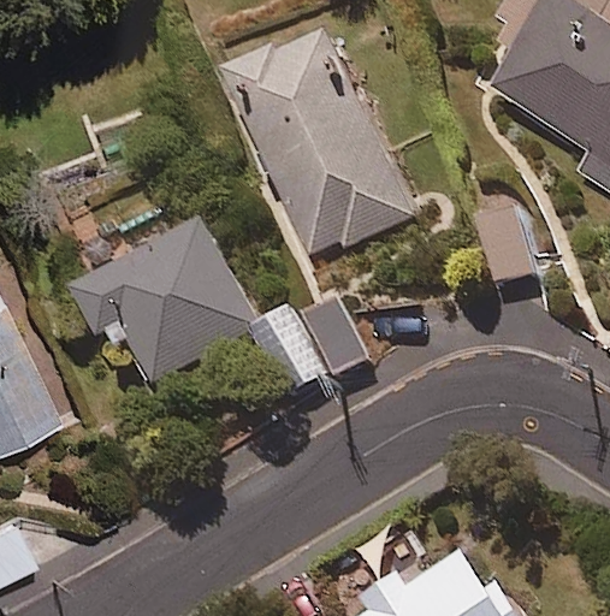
[(609,0),(507,0),(502,9),(527,24),(487,86),(585,152),(573,170),(609,194),(609,0)]
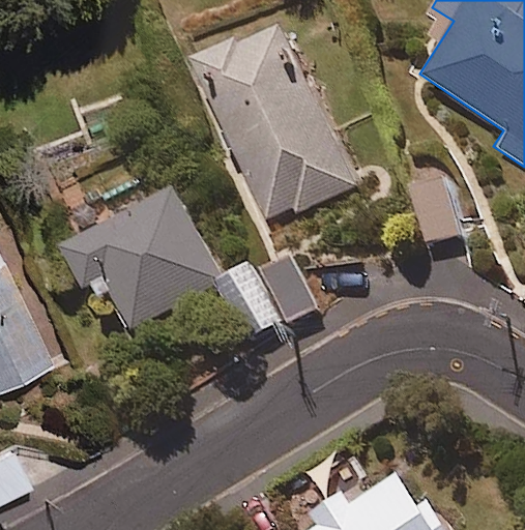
[(353,185),(281,20),(192,58),(265,225),(353,185)]
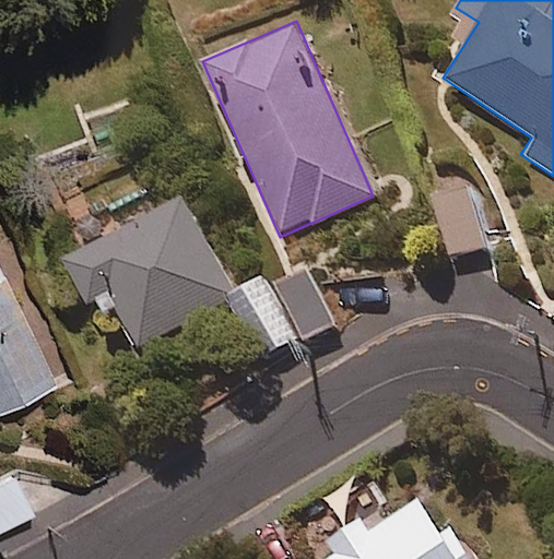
[(437,250),(482,248),(480,174),(434,175),(437,250)]
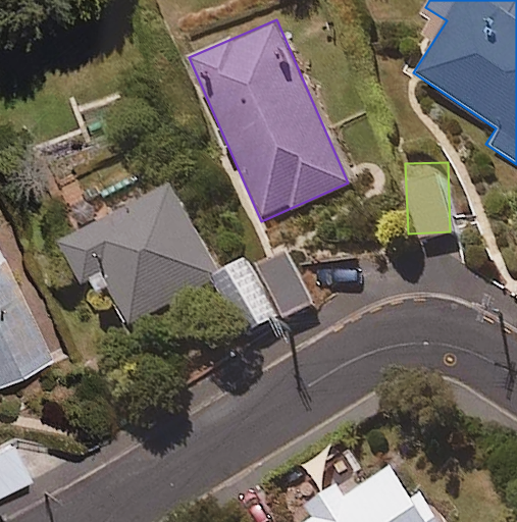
[(218,268),(171,180),(59,240),(95,308),(114,298),(128,325),(222,276),(218,268)]
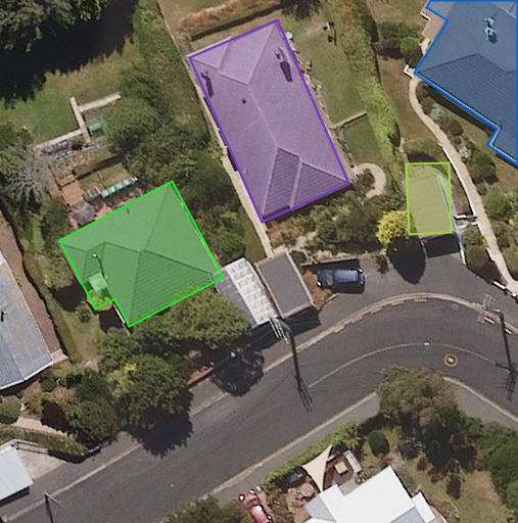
[(223,277),(253,335),(312,303),(283,250),(259,264),(251,251),(219,269),(223,277)]
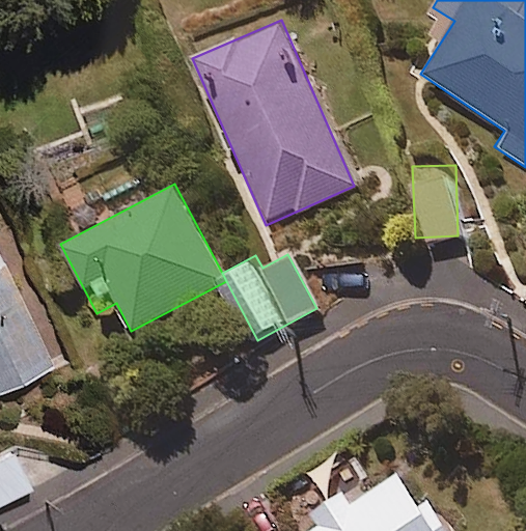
[(0,380),(45,357),(0,271),(0,380)]
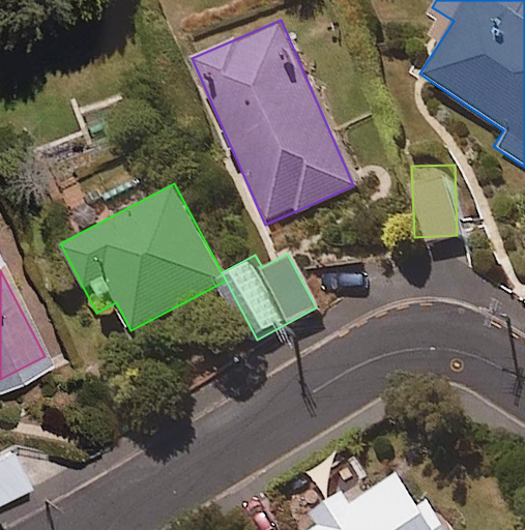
[(0,490),(21,479),(0,439),(0,490)]
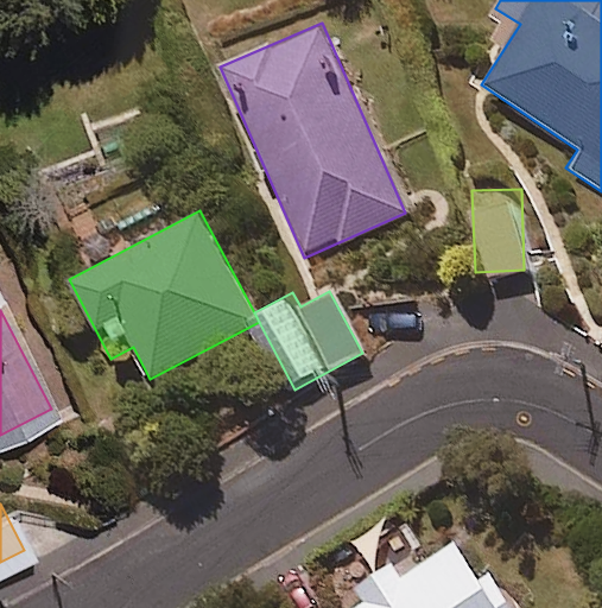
[(512,607),(463,536),(400,577),(392,564),(355,588),(365,601),(353,607),(512,607)]
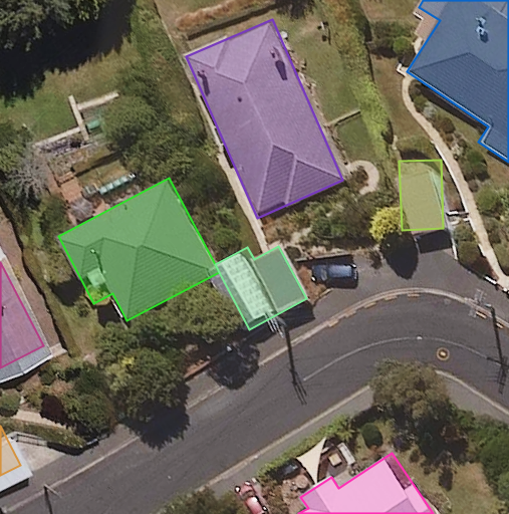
All buildings are outlined.
